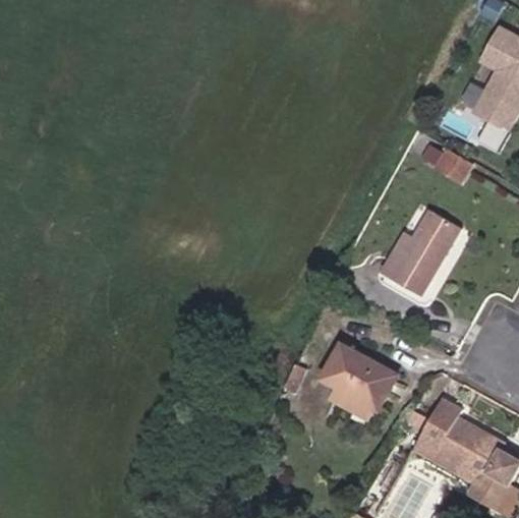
[(518,41),(495,29),(476,63),(493,71),(471,114),(506,132),(518,106),(518,104),(517,99),(518,95),(518,41)]
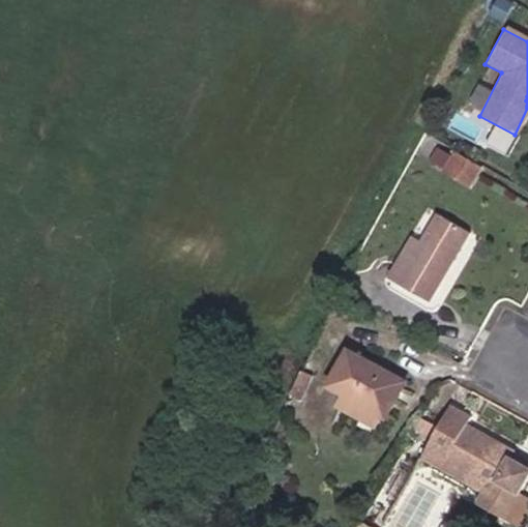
[(456,182),(466,163),(439,148),(428,167),(456,182)]
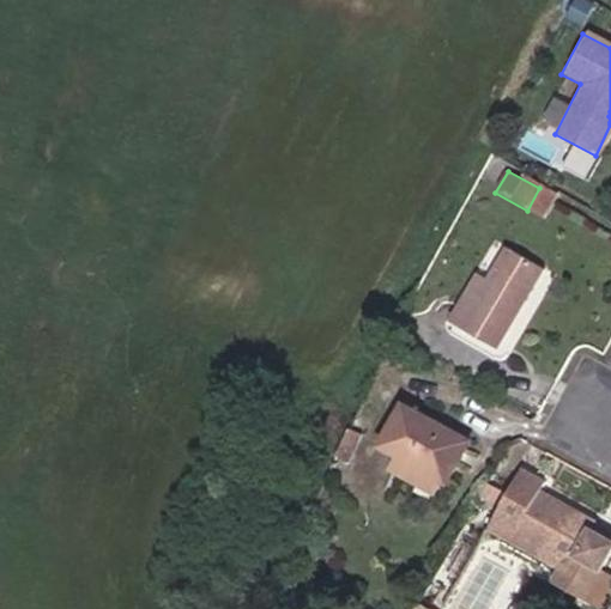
[(497,346),(544,263),(496,236),(476,272),(449,320),(497,346)]
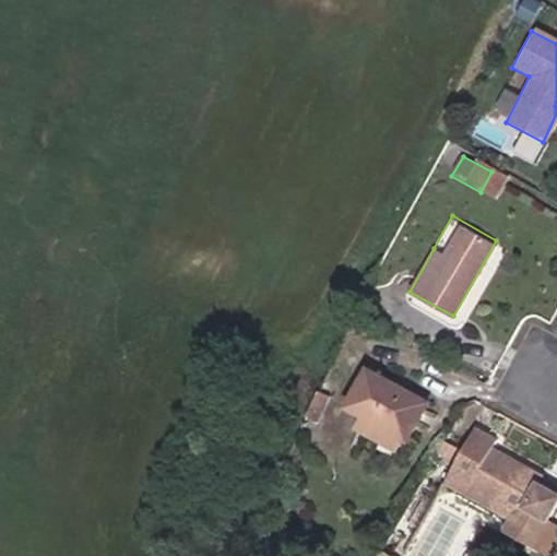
[(422,243),(399,286),(410,292),(434,248),(422,243)]
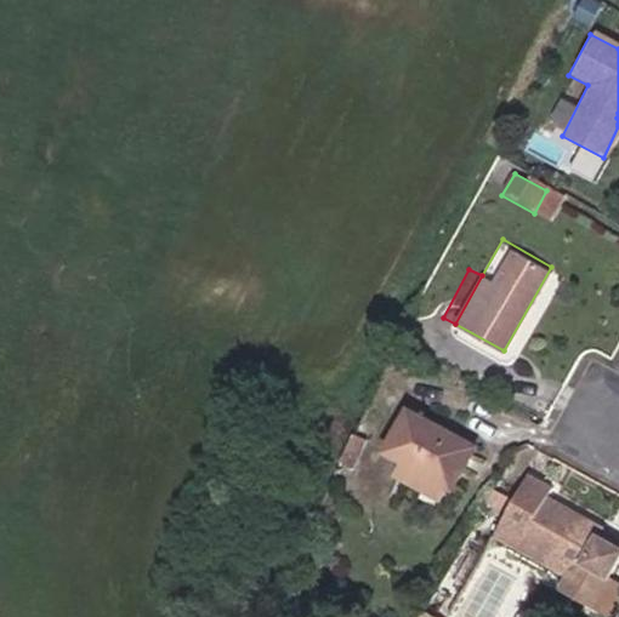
[(475,444),(407,409),(384,451),(408,463),(398,481),(439,502),(444,493),(448,495),(475,444)]
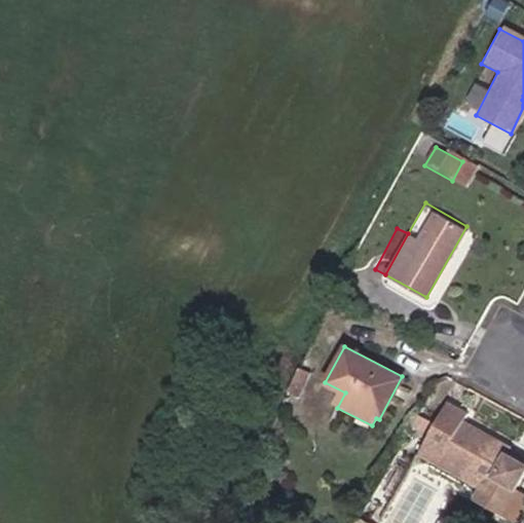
[(489,484),(486,490),(501,497),(517,503),(523,487),(523,481),(514,477),(523,454),(523,448),(459,418),(463,408),(443,400),(423,446),(493,475),(489,484)]
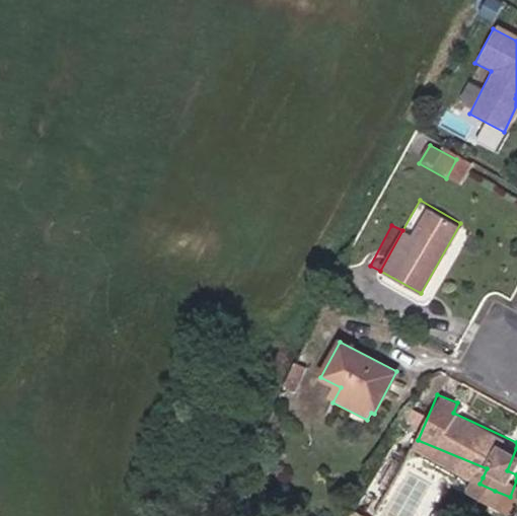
[(487,468),(418,440),(414,449),(483,477),(487,468)]
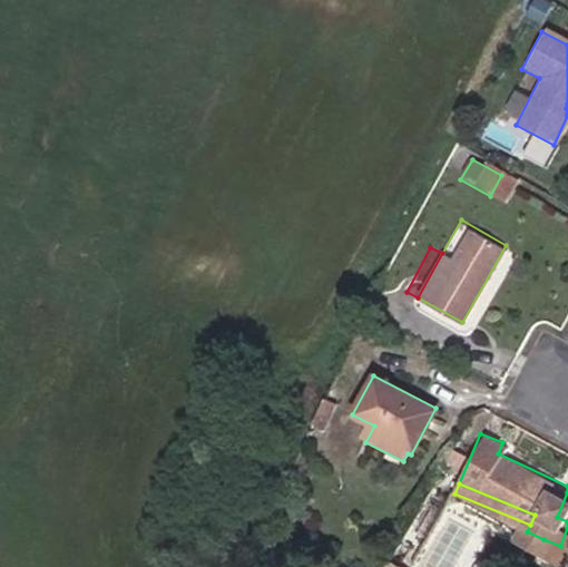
[(540,546),(544,539),(527,531),(522,538),(540,546)]
